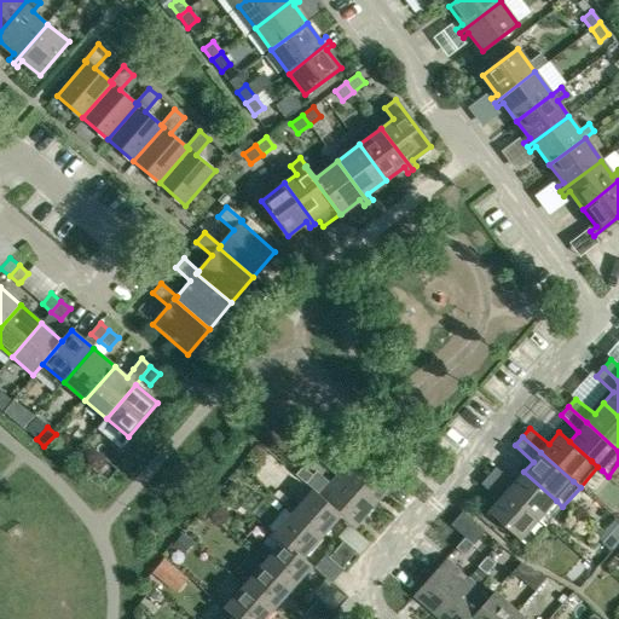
[(320,446),(313,455),(323,464),(330,456),(320,446)]
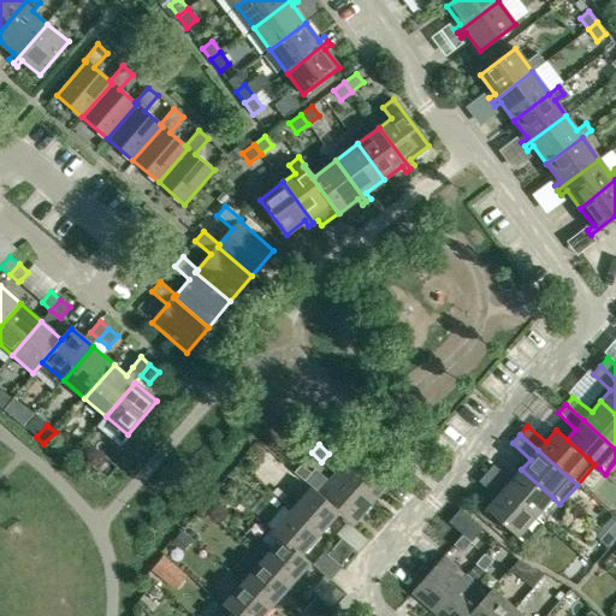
[(341,475),(373,503),(392,481),(360,454),(351,462),(348,458),(336,471),(341,475)]
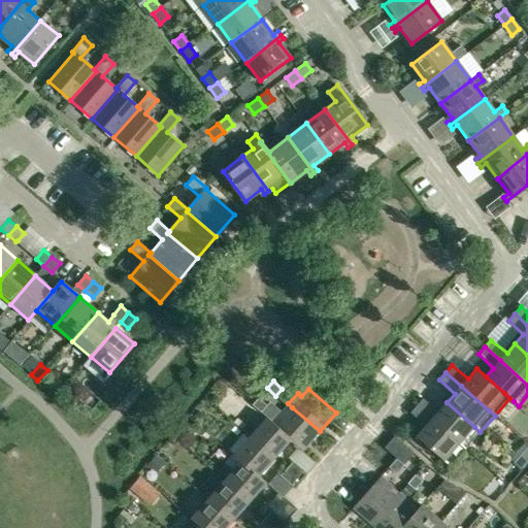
[(258,398),(252,405),(261,413),(266,406),(258,398)]
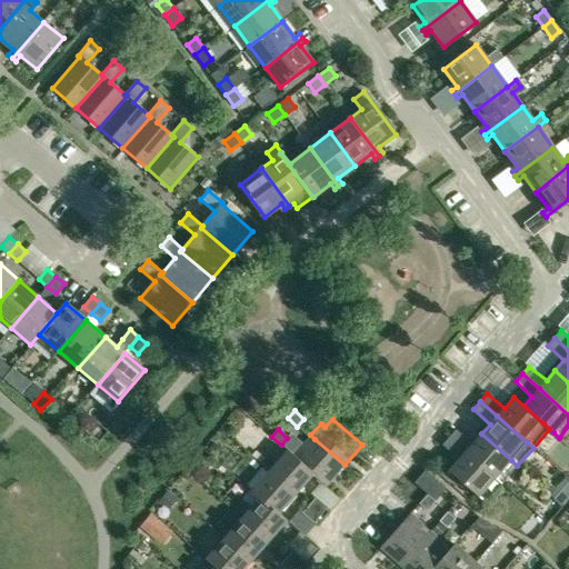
[(501,483),(517,466),(511,460),(481,433),(472,443),(456,430),(449,438),(466,452),(495,478),(501,483)]
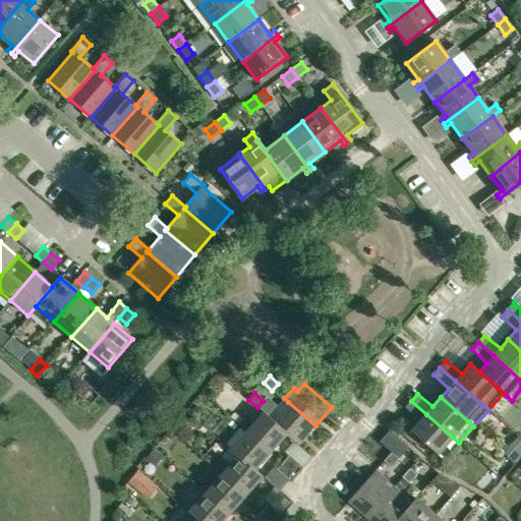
[(426,414),(411,401),(405,408),(419,421),(411,431),(438,455),(444,460),(459,443),(453,438),(426,414)]
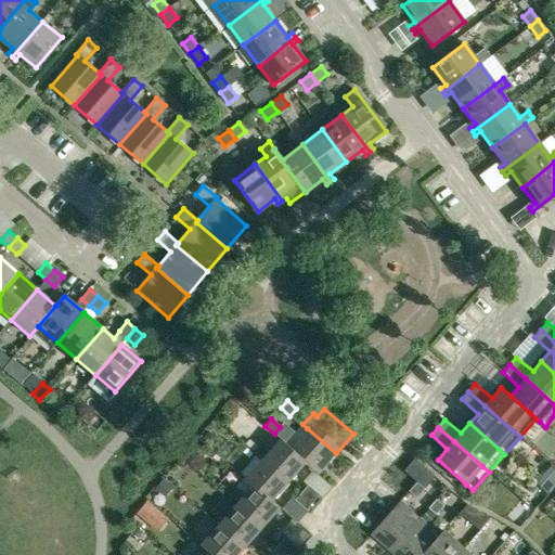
[(296,431),(285,443),(306,462),(319,473),(336,453),(307,428),(299,436),(296,431)]
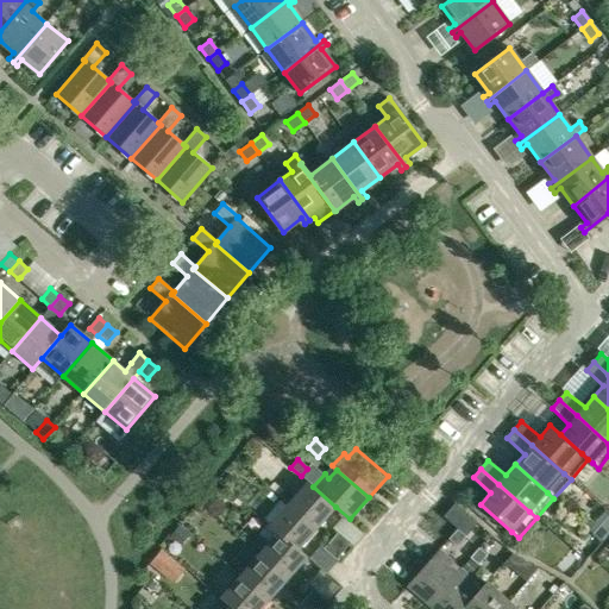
[(336,507),(313,487),(308,482),(289,504),(316,528),(336,507)]
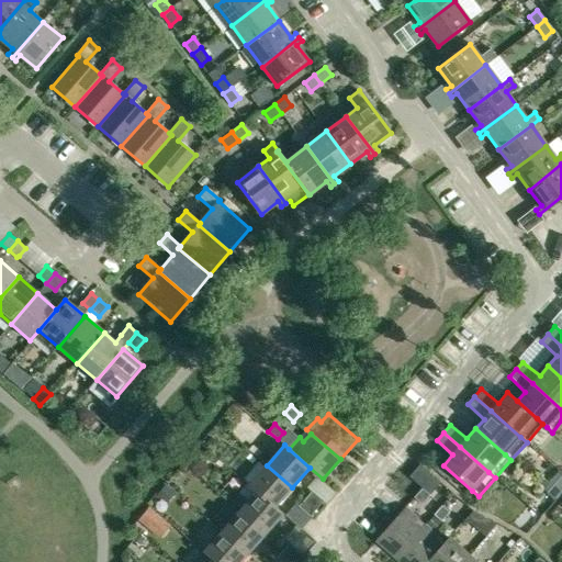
[(267,465),(249,485),(257,492),(276,507),(292,487),(267,465)]
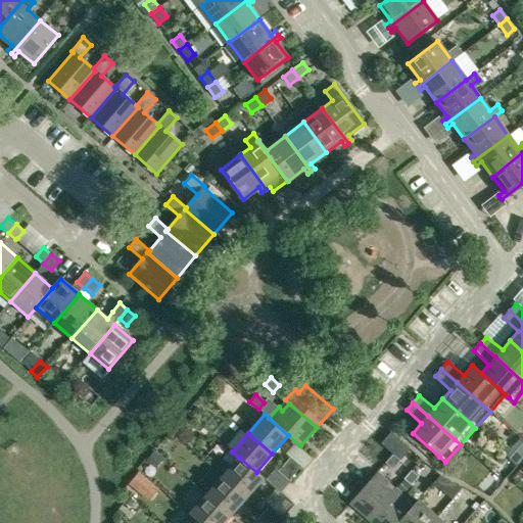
[(400,461),(411,450),(390,433),(381,444),(393,455),(400,461)]
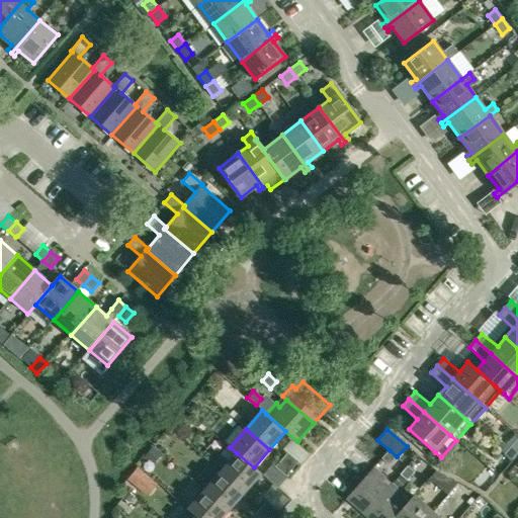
[(512,461),(517,453),(517,436),(515,433),(500,450),(512,461)]
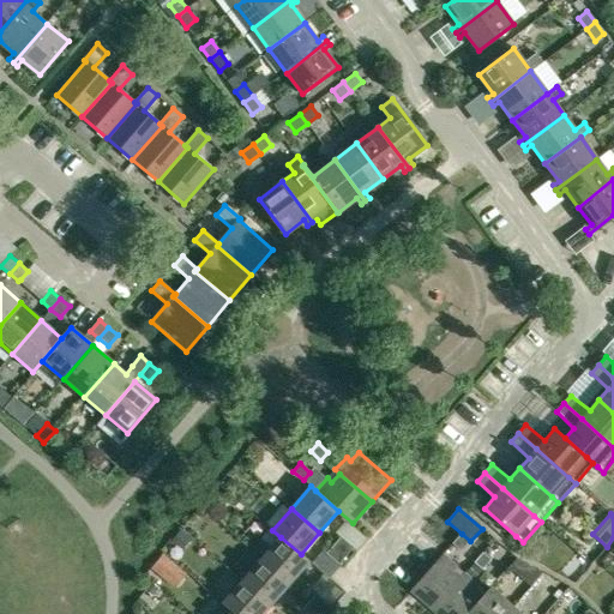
[(461,552),(470,541),(462,534),(452,545),(461,552)]
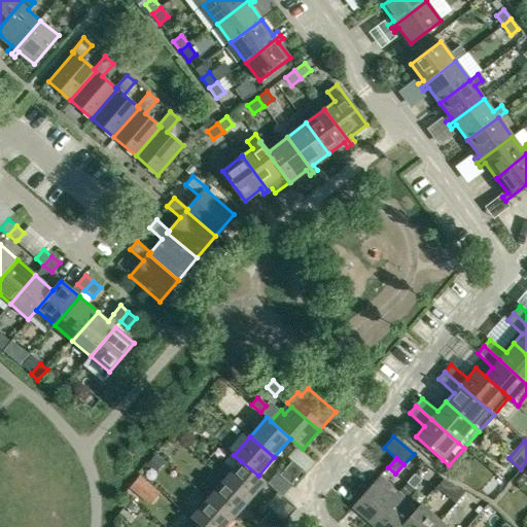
[(266,482),(258,476),(241,461),(224,480),(249,500),(266,482)]
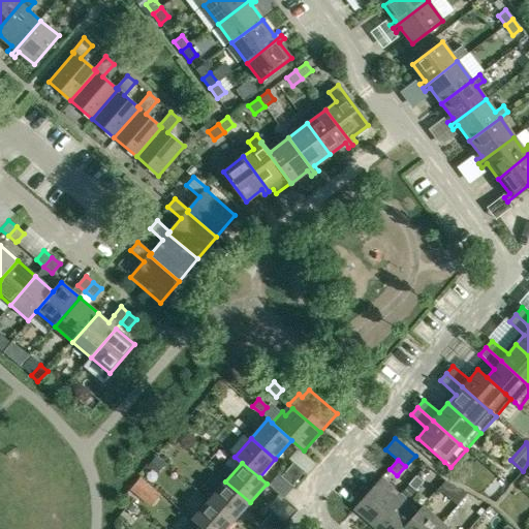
[(293,463),(287,470),(298,479),(304,473),(293,463)]
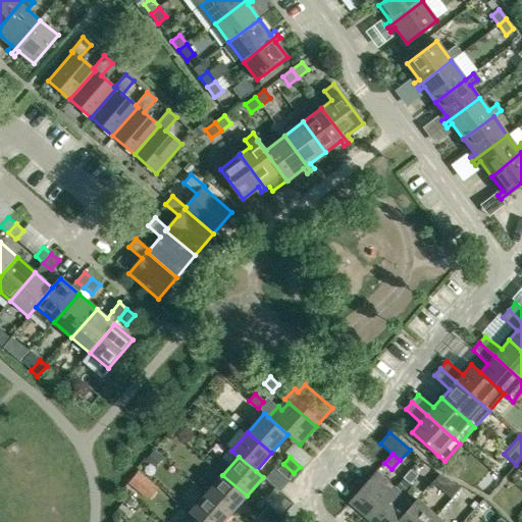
[(294,473),(283,464),(277,471),(288,480),(294,473)]
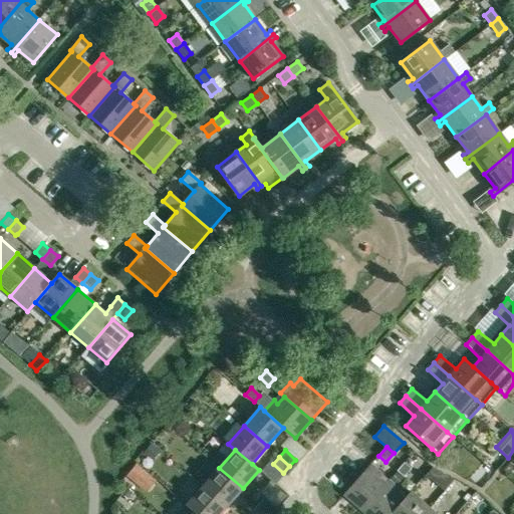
[(404,463),(397,471),(404,477),(411,469),(404,463)]
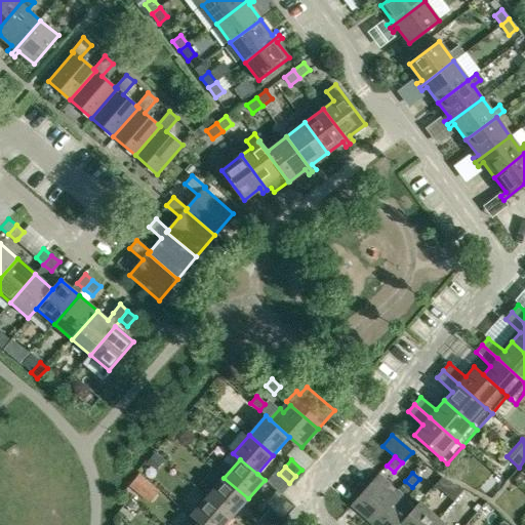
[(159,490),(138,474),(129,486),(149,502),(159,490)]
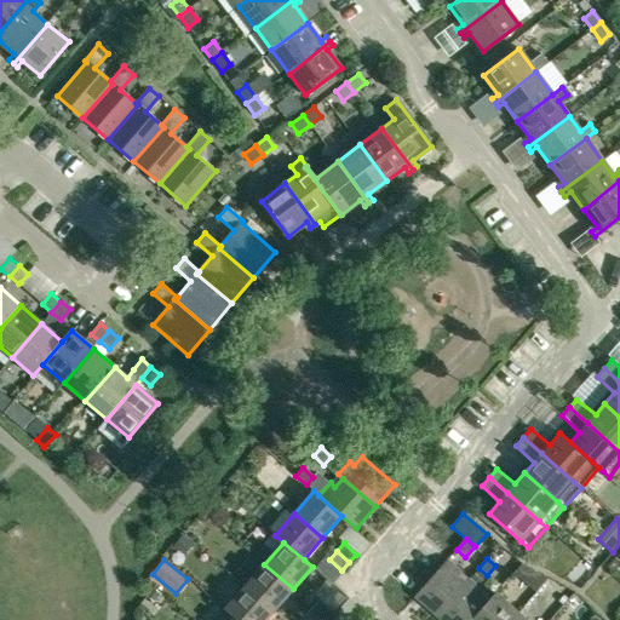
[(447,561),(414,597),(437,616),(465,584),(458,578),(461,573),(447,561)]
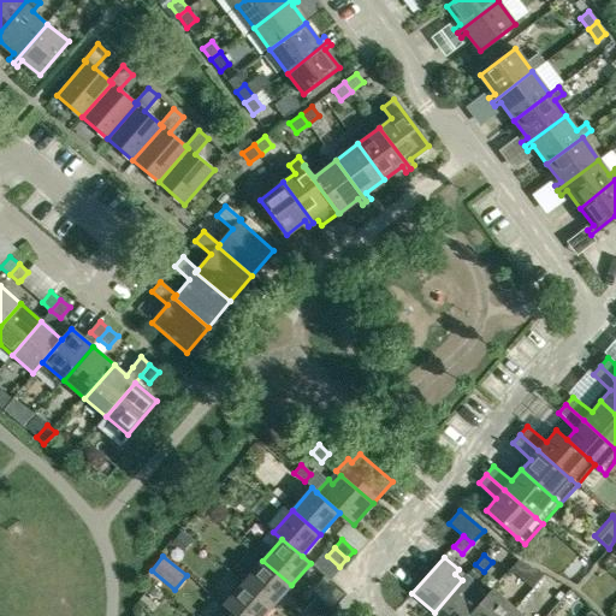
[(262,561),(243,582),(272,606),(291,585),(262,561)]
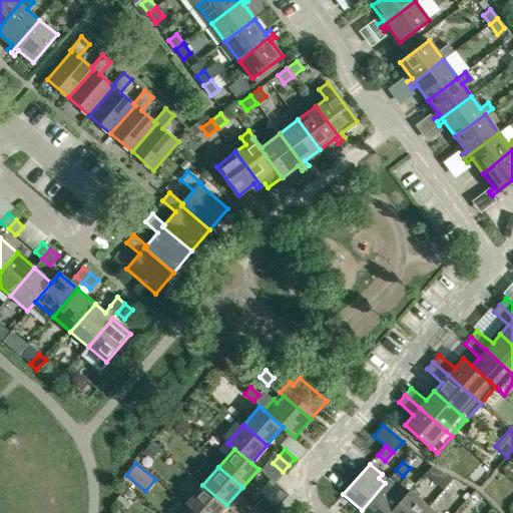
[(452,479),(442,473),(435,481),(443,489),(452,479)]
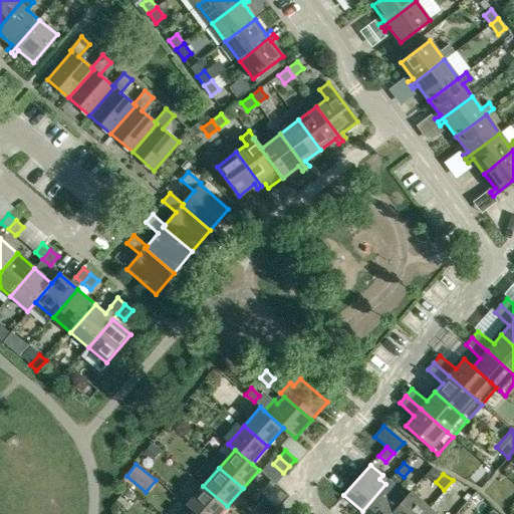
[(386,484),(362,511),(365,513),(391,513),(403,500),(398,495),(401,491),(389,480),(386,484)]
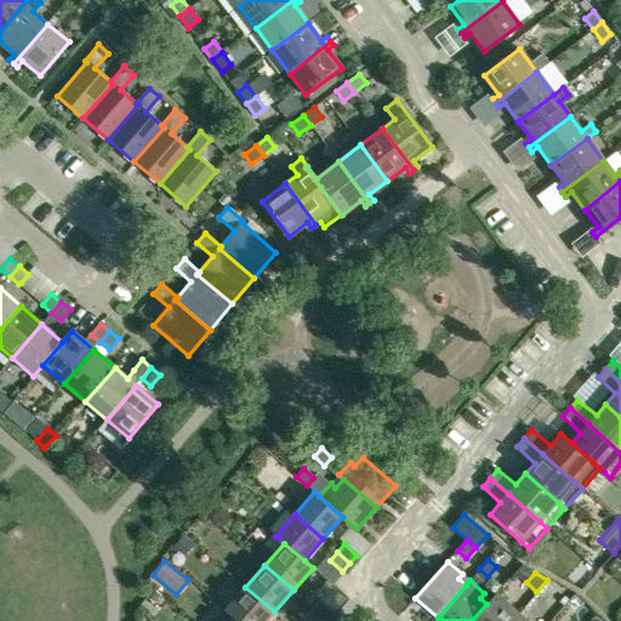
[(240,620),(266,620),(274,611),(245,587),(227,609),(235,616),(240,620)]
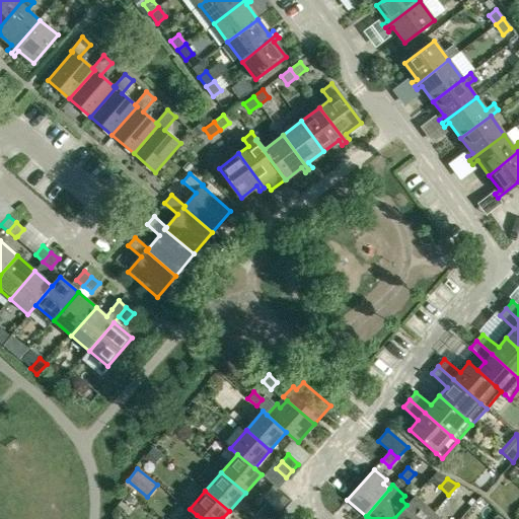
[(406,505),(394,518),(427,518),(433,512),(415,497),(406,505)]
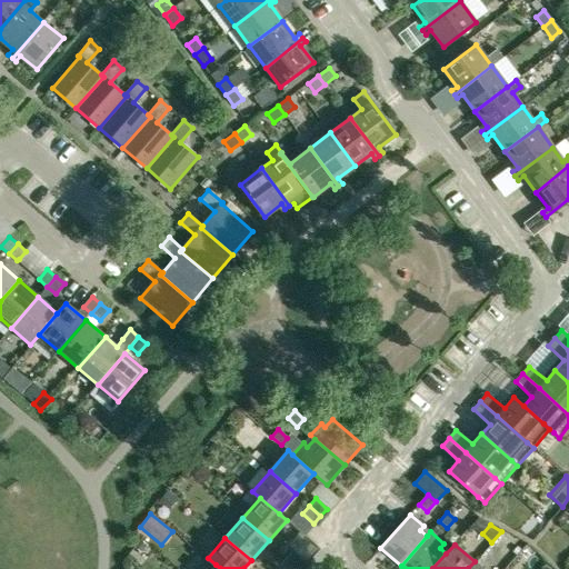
[(292,550),(287,558),(298,568),(305,560),(292,550)]
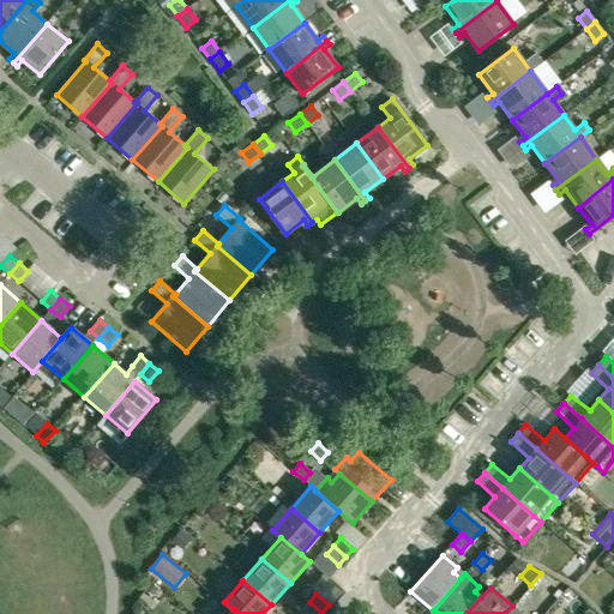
[(319,613),(321,613),(309,602),(302,609),(307,613),(319,613)]
